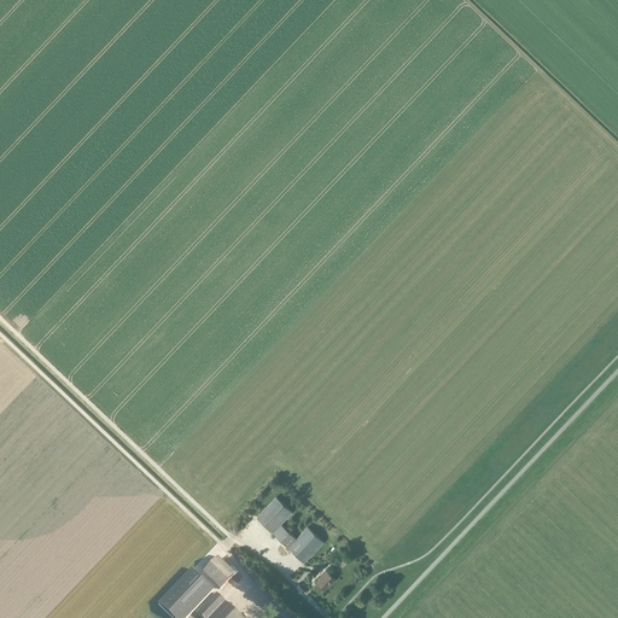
[(277,497),(257,518),(304,563),(324,542),(308,528),(297,540),(281,524),(292,513),(277,497)]
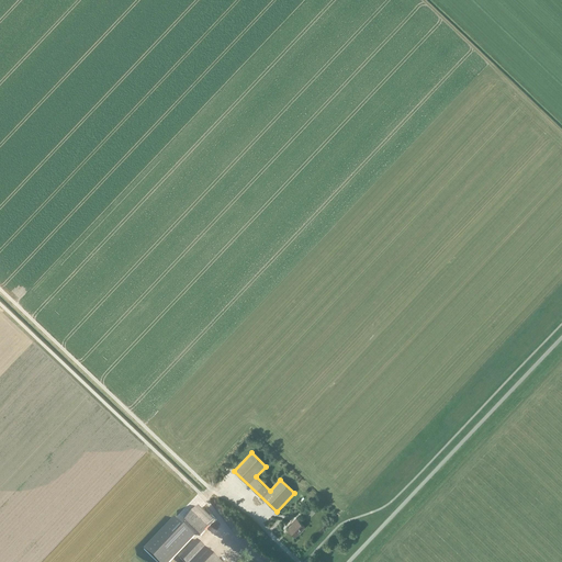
[(179,517),(200,536),(214,521),(198,507),(193,502),(179,517)]
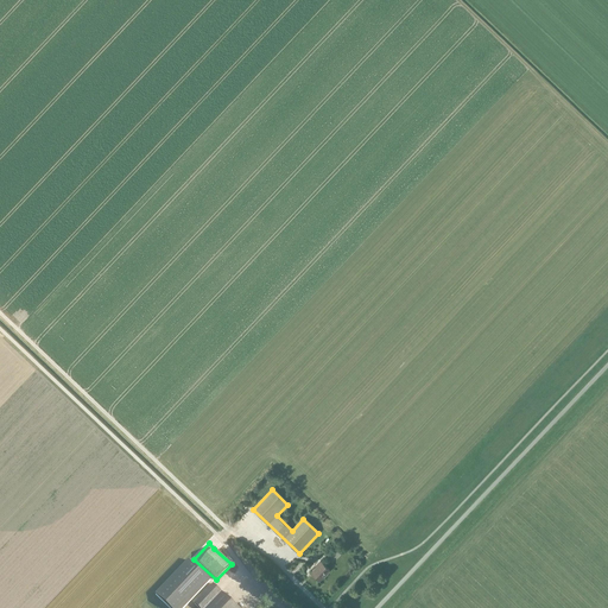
[(156,595),(169,607),(184,607),(210,581),(189,561),(156,595)]
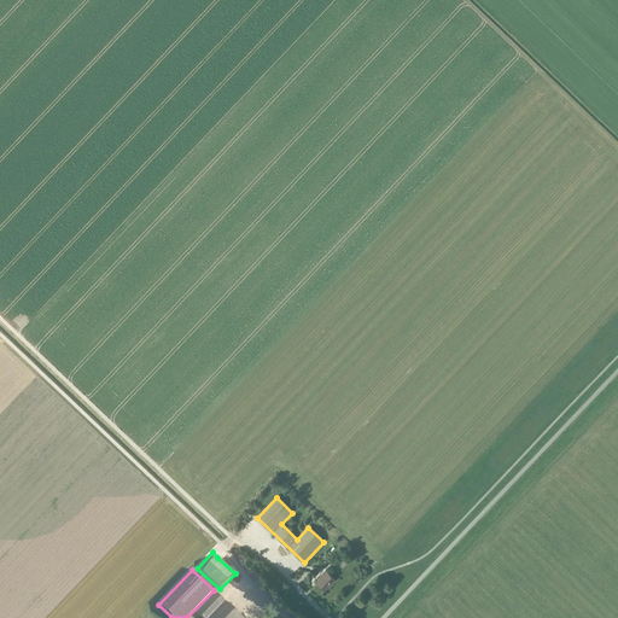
[(316,582),(325,590),(336,579),(326,571),(322,573),(324,575),(316,582)]
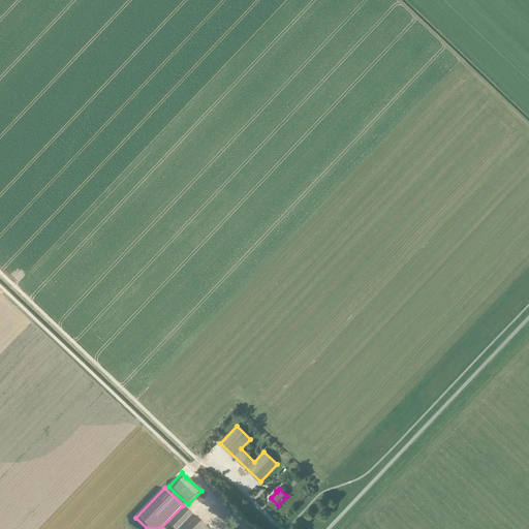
[(207,528),(186,508),(169,526),(173,528),(207,528)]
